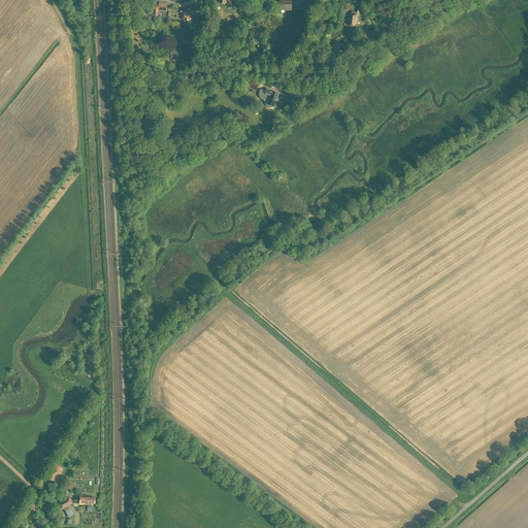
[(296,9),(303,9),(302,0),(297,0),(297,1),(292,1),(291,0),(279,0),(281,9),(286,9),(286,11),(292,10),(292,7),(297,6),(296,9)]
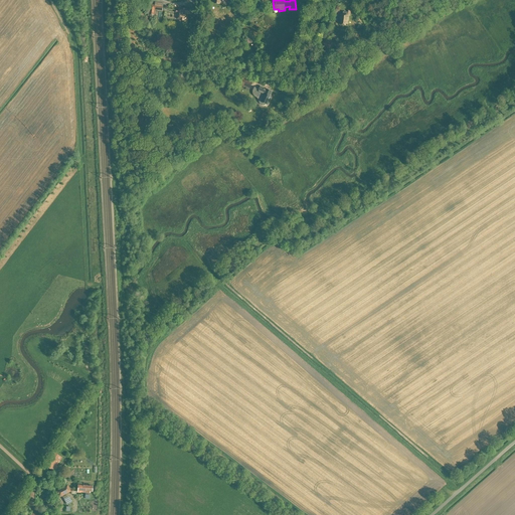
[(151,5),(150,14),(154,15),(155,10),(162,11),(163,4),(155,2),(155,5),(151,5)]
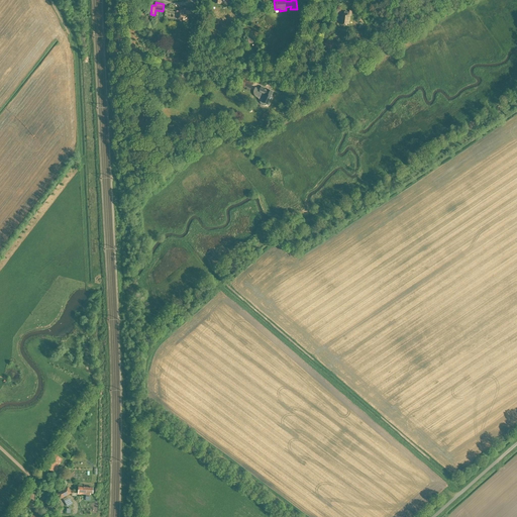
[(176,13),(179,13),(178,19),(181,20),(182,20),(185,21),(186,20),(188,20),(189,14),(193,14),(193,10),(187,9),(179,8),(179,10),(176,10),(176,13)]
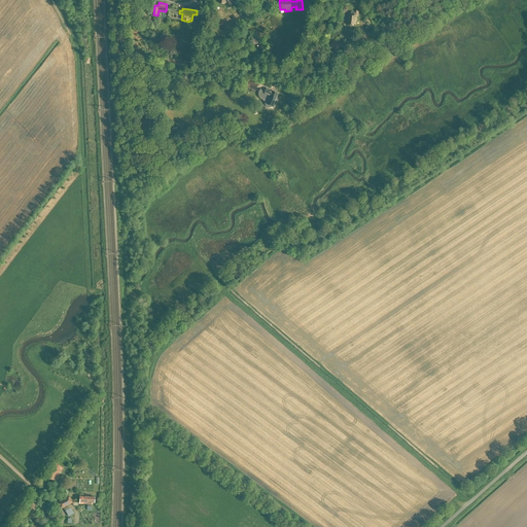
[(355,11),(355,13),(351,12),(351,15),(348,15),(348,21),(349,21),(348,25),(349,25),(349,26),(353,27),(354,25),(355,25),(357,16),(358,16),(358,11),(355,11)]
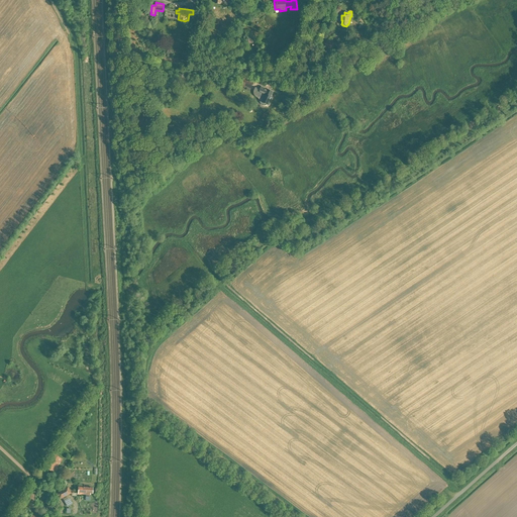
[(253,83),(243,78),(240,85),(250,90),(253,83)]
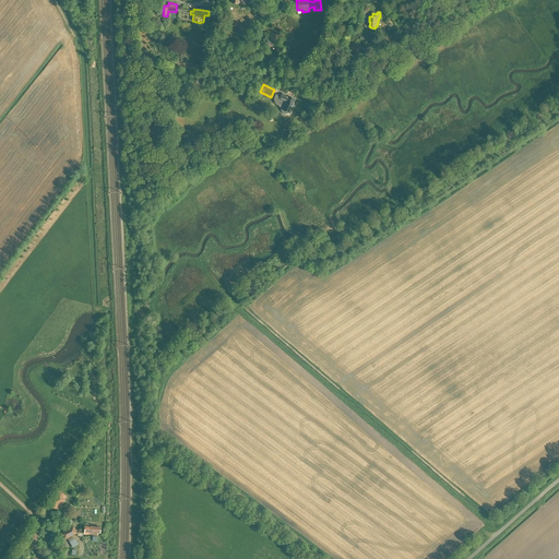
[(294,106),(293,105),(295,100),(283,95),(281,99),(283,100),(281,104),(286,106),(285,111),(290,114),(294,106)]
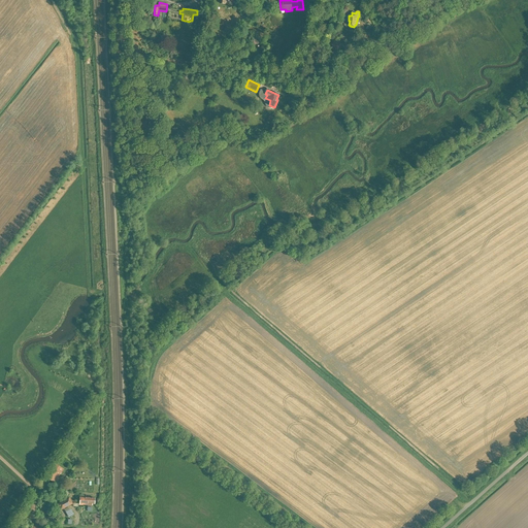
[(44,476),(54,483),(63,469),(54,463),(44,476)]
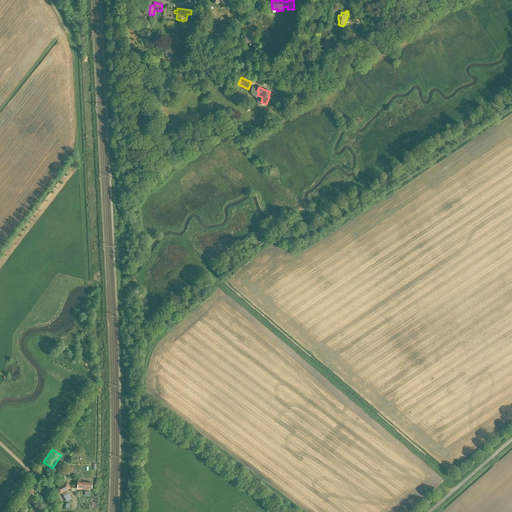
[(55,488),(58,495),(71,489),(67,482),(55,488)]
